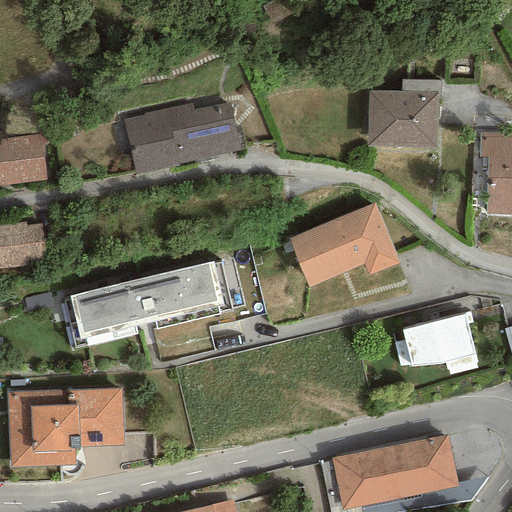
[(402,80),(402,91),(437,92),(436,99),(440,99),(441,80),(402,80)]
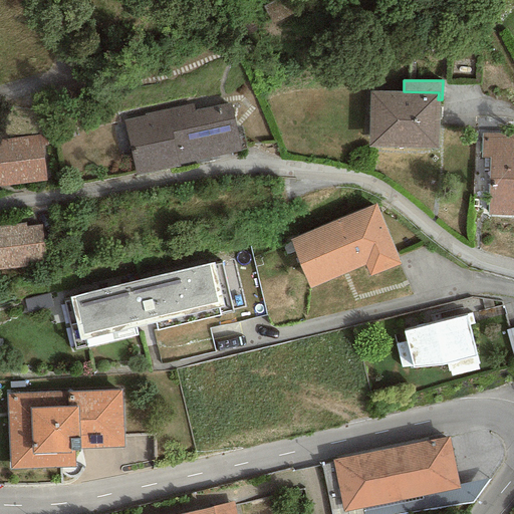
[(404,91),(369,91),(368,148),(437,149),(438,99),(439,92),(404,91)]
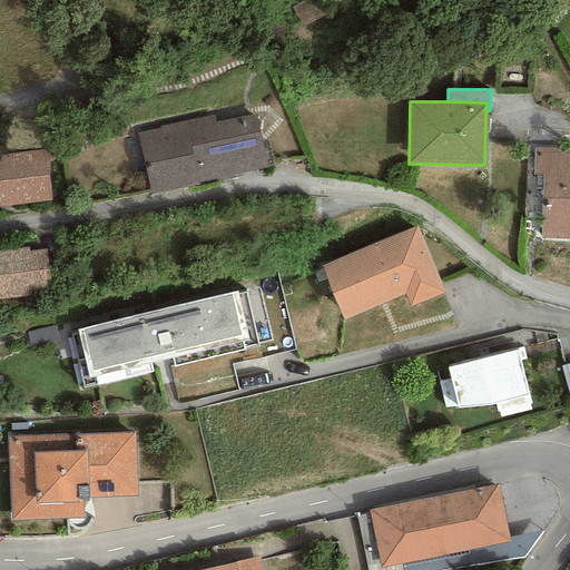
[(149,193),(150,195),(199,185),(198,183),(267,168),(256,115),(216,123),(214,115),(159,127),(159,128),(137,133),(149,193)]
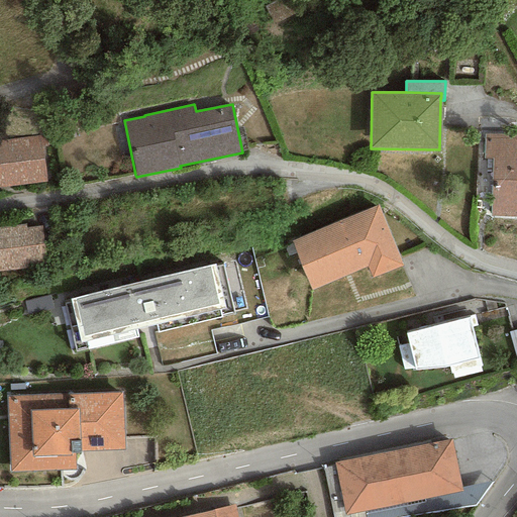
[(516,135),(484,134),(484,159),(492,159),(490,217),(516,217),(516,135)]
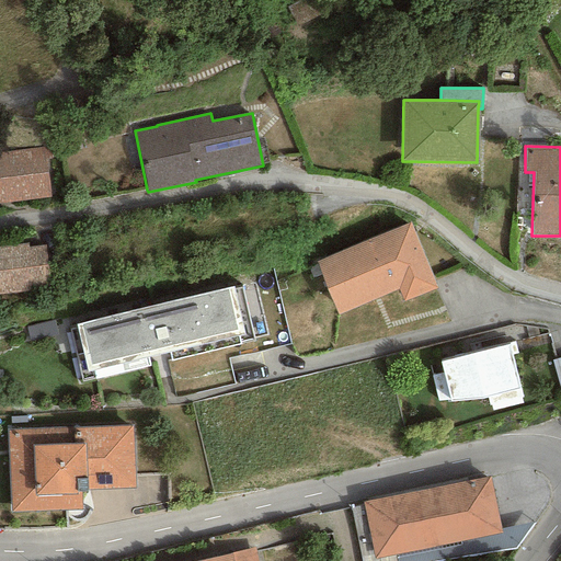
[(44,147),(0,152),(0,203),(50,196),(44,147)]
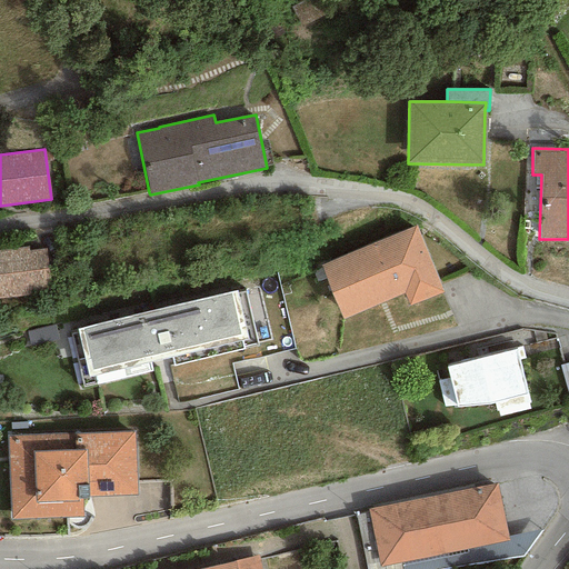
[(409,307),(443,292),(417,227),(320,266),(342,319),(405,295),(409,307)]
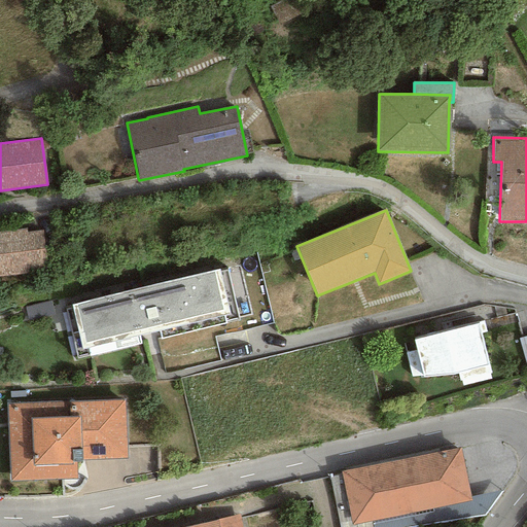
[(26,229),(0,231),(0,277),(47,272),(42,231),(27,232),(26,229)]
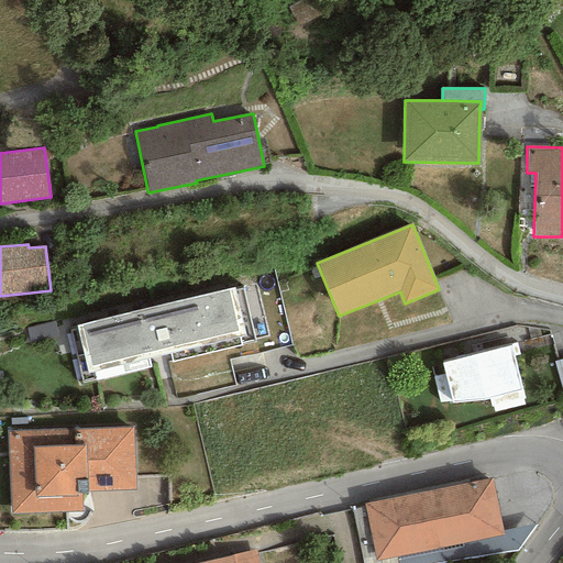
[(83,384),(151,368),(148,359),(169,353),(172,362),(241,346),(241,343),(255,340),(243,288),(235,290),(234,288),(76,324),(77,329),(70,330),(83,384)]
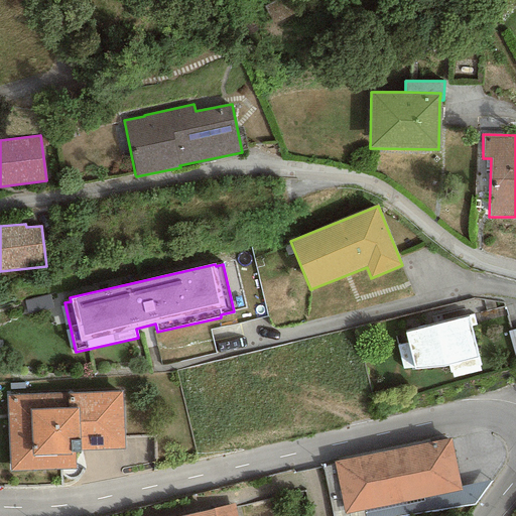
[(469,316),(405,333),(414,369),(445,368),(448,366),(449,374),(452,373),(453,378),(480,372),(479,366),(481,365),(469,316)]
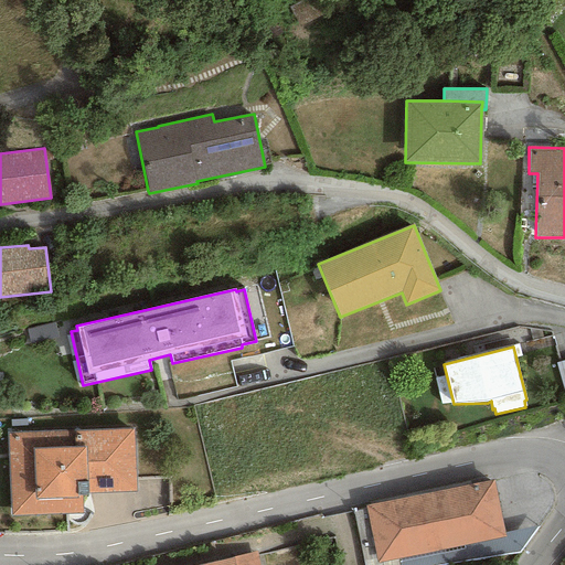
[(564,360),(555,363),(564,392),(564,391),(564,360)]
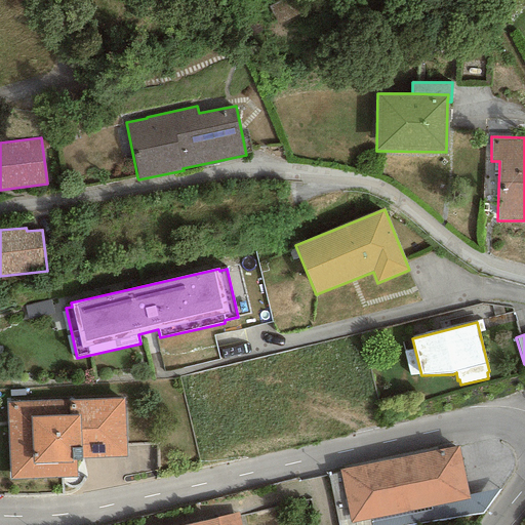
[(124,399),(7,402),(9,480),(77,478),(76,460),(81,460),(81,458),(126,456),(124,399)]
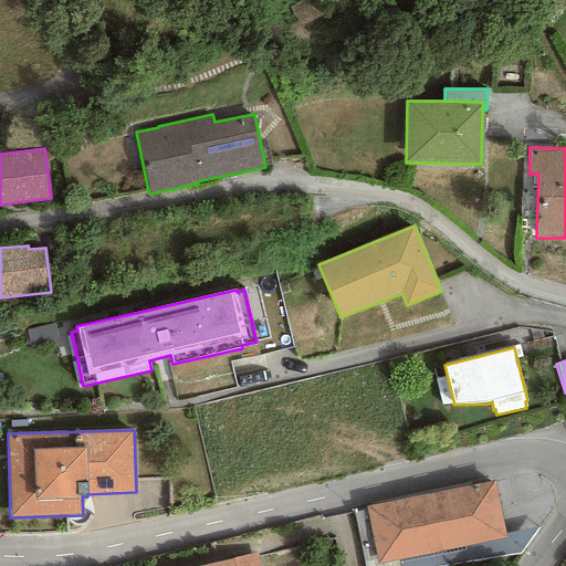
[(366,507),(377,564),(399,559),(505,538),(505,534),(494,481),(366,507)]
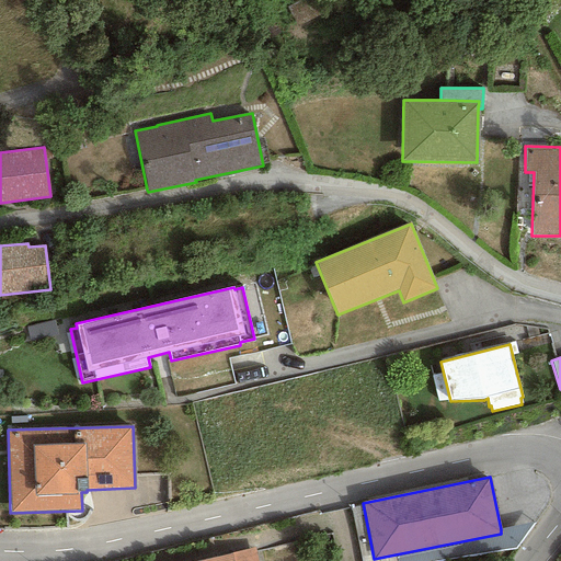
[(534,523),(501,529),(501,534),(396,554),(396,560),(441,560),(516,548),(534,523)]
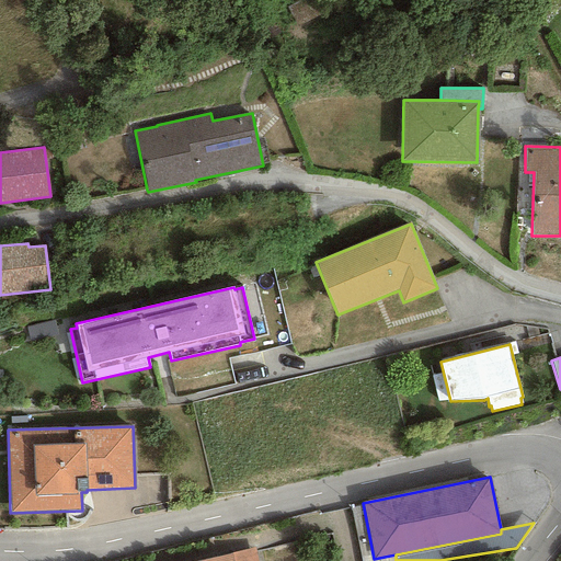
[(258,560),(255,548),(199,560),(258,560)]
